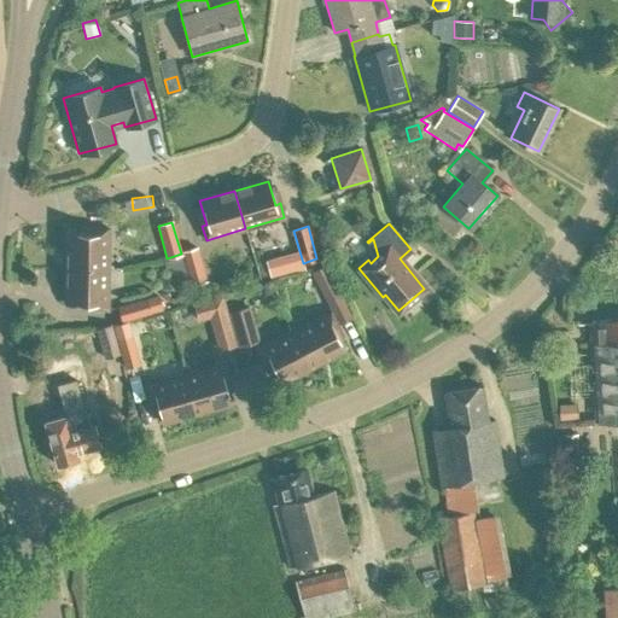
[(68,233),(68,268),(108,268),(108,228),(93,228),(93,233),(68,233)]
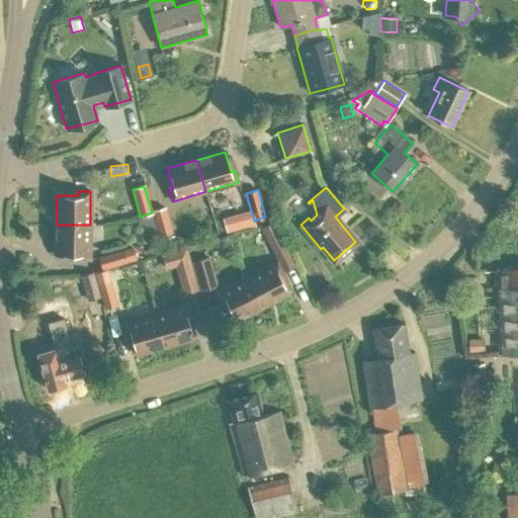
[(165,207),(153,211),(161,239),(172,235),(165,207)]
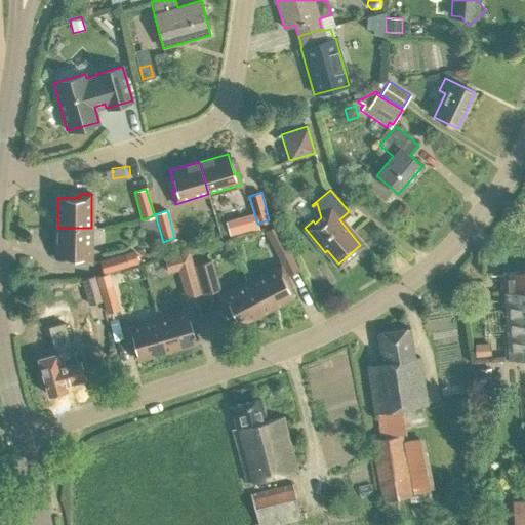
[(277,226),(266,232),(279,257),(290,251),(277,226)]
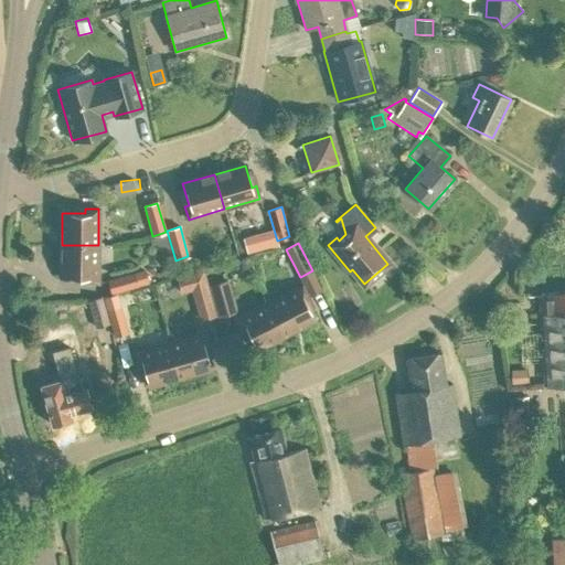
[(98,245),(62,245),(61,245),(61,277),(84,278),(84,283),(97,283),(98,245)]
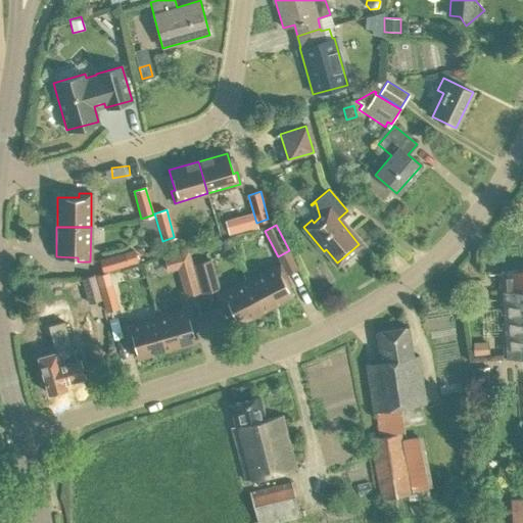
[(124,252),(100,259),(103,272),(137,262),(133,250),(124,253),(124,252)]
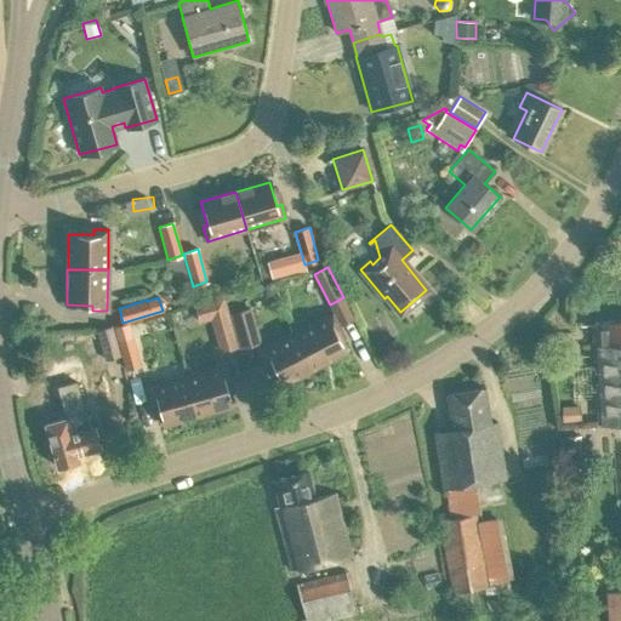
[(251,307),(228,314),(237,343),(238,349),(261,343),(251,307)]
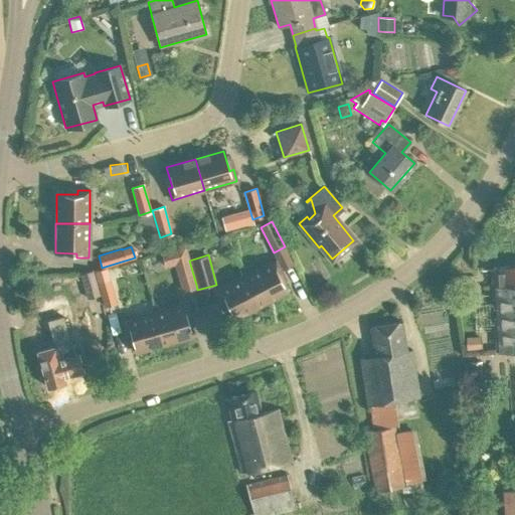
[(188,258),(176,261),(184,288),(196,285),(189,261),(188,258)]
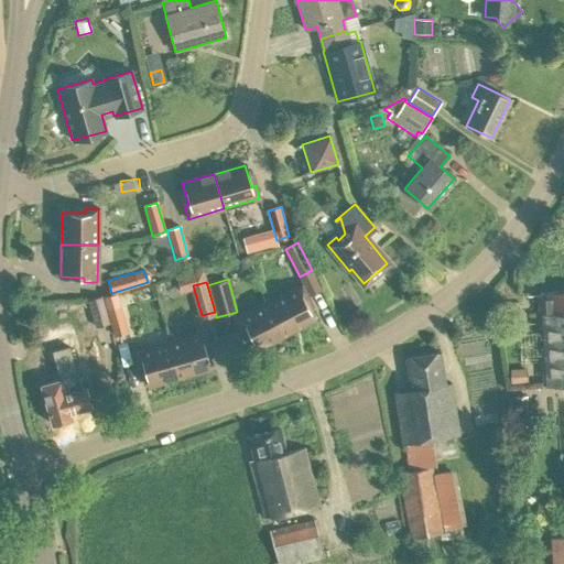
[(301,284),(269,301),(285,334),(314,318),(303,299),(307,296),(301,284)]
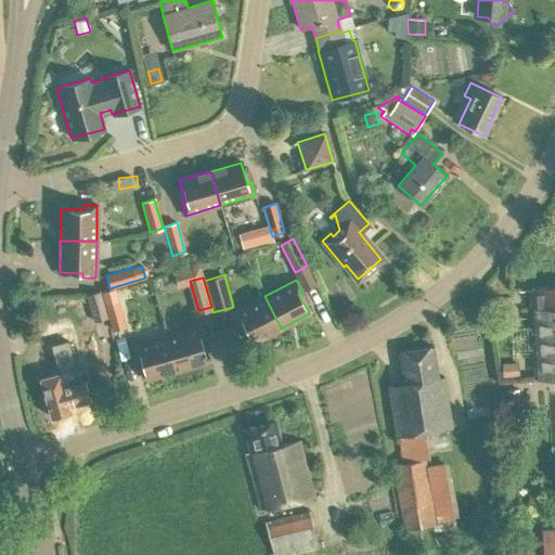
[(554,297),(554,298),(553,286),(533,287),(533,289),(529,291),(534,378),(554,376),(554,297)]
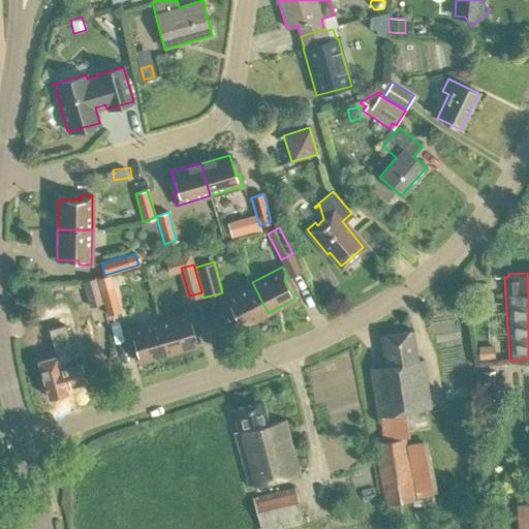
[(106,276),(97,279),(107,314),(119,311),(113,287),(110,287),(106,276)]
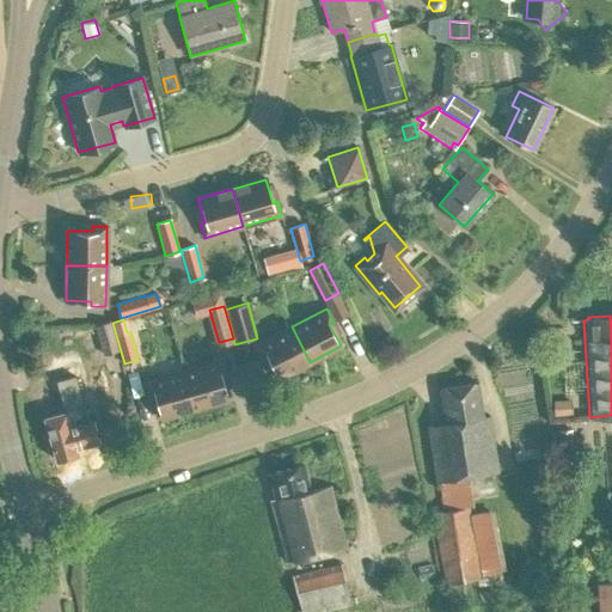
[(110,322),(96,326),(103,354),(117,350),(110,322)]
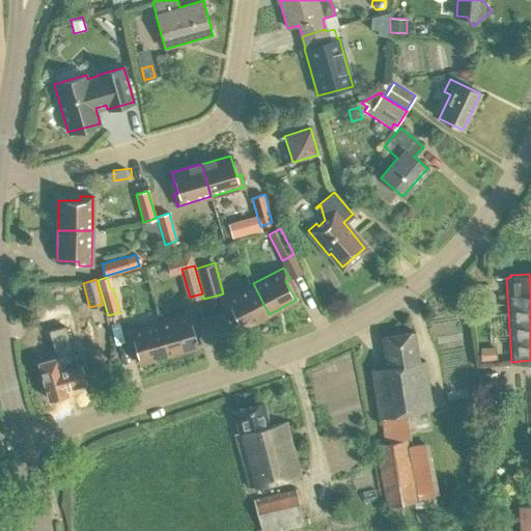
[(269,314),(253,283),(222,300),(228,311),(231,309),(242,328),(269,314)]
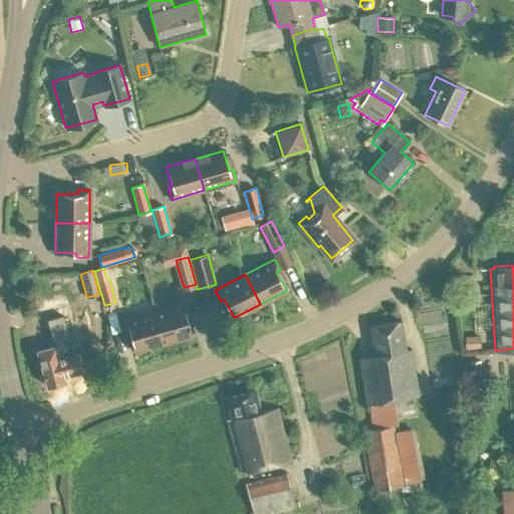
[(187,302),(155,311),(164,343),(192,335),(186,315),(190,314),(187,302)]
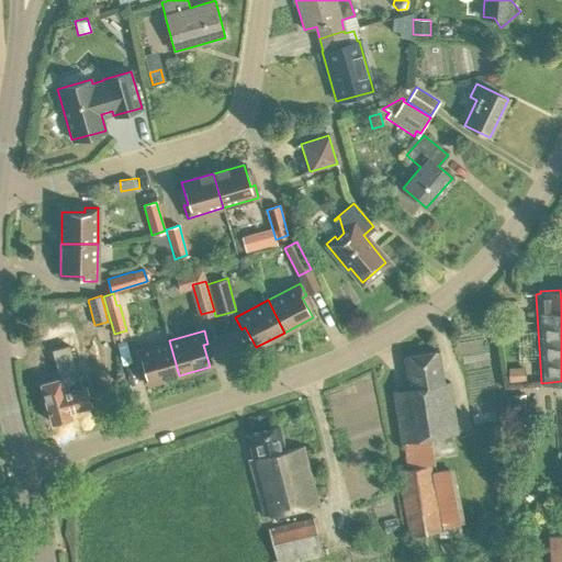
[(71,334),(48,340),(51,351),(52,350),(59,378),(41,383),(52,423),(71,417),(69,411),(90,405),(85,385),(80,386),(68,345),(74,344),(71,334)]
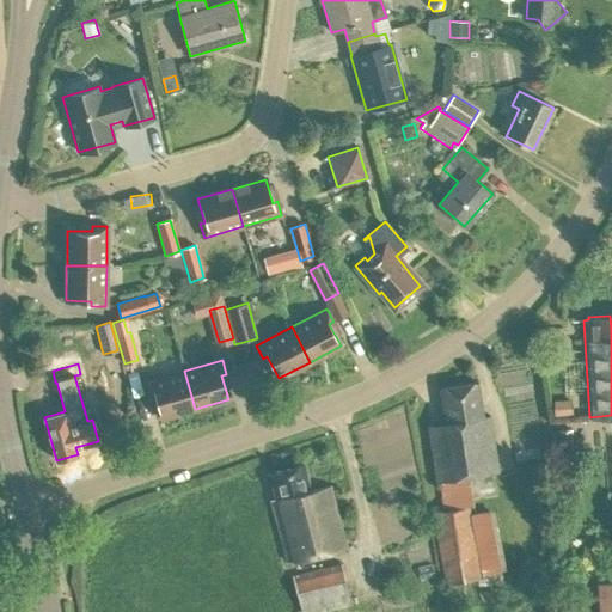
[(184,371),(145,381),(150,396),(154,395),(160,418),(195,409),(184,371)]
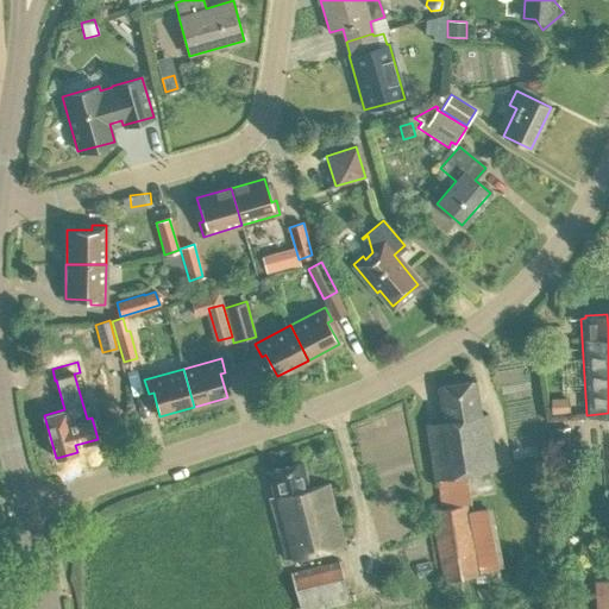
[(475,381),(438,387),(444,421),(425,424),(434,479),(438,479),(440,494),(439,494),(440,507),(429,509),(444,581),(476,575),(477,582),(502,577),(500,566),(504,565),(493,506),(469,510),(468,503),(472,502),(468,475),(496,470),(487,413),(481,414),(475,381)]
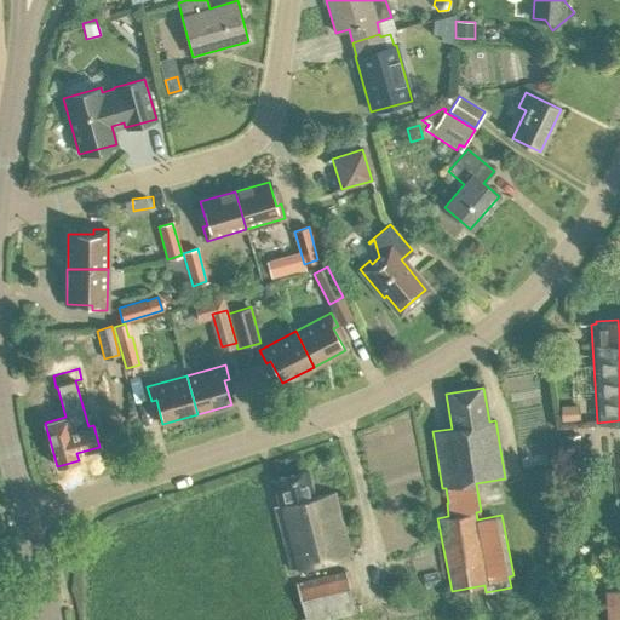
[(578,405),(560,406),(561,420),(579,420),(578,405)]
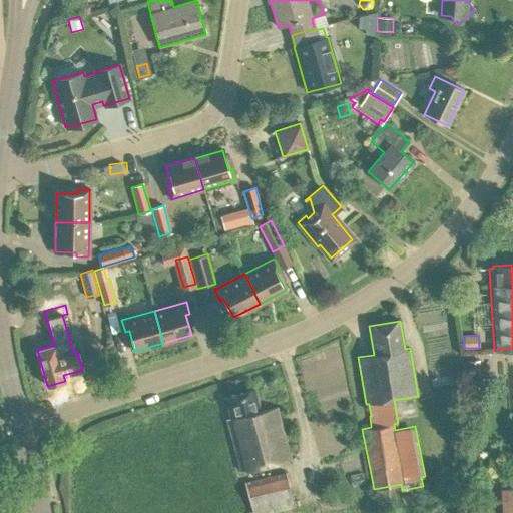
[(478,362),(469,362),(470,376),(479,375),(478,362)]
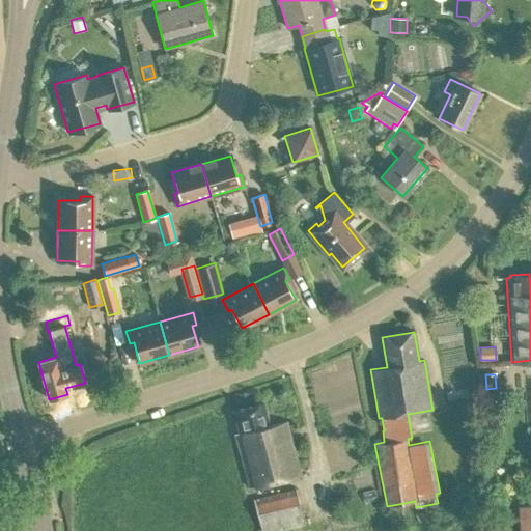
[(263,403),(233,411),(239,432),(234,434),(249,487),(300,475),(290,443),(287,444),(285,437),(289,436),(285,421),(269,425),(263,403)]
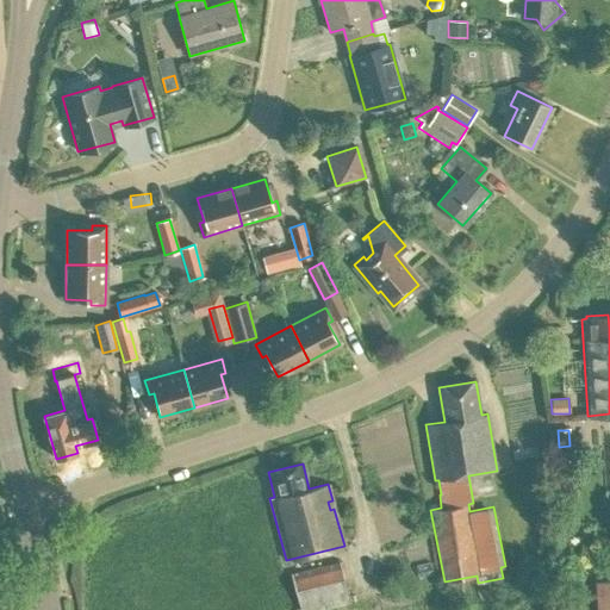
[(338,561),(291,574),(300,609),(316,609),(349,602),(338,561)]
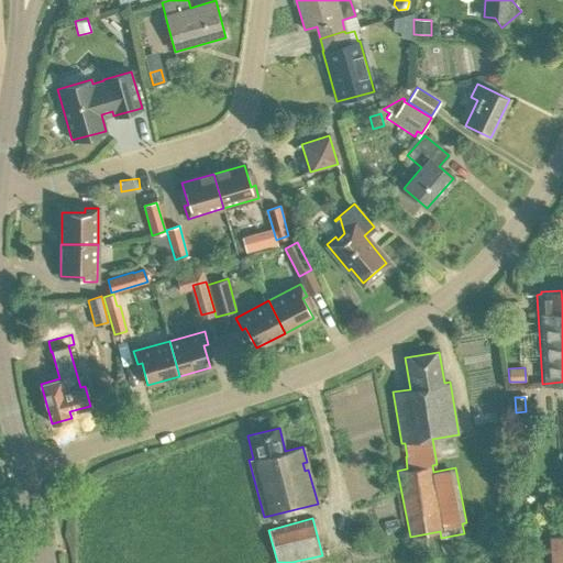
[(562,562),(562,547),(552,548),(552,562),(562,562)]
